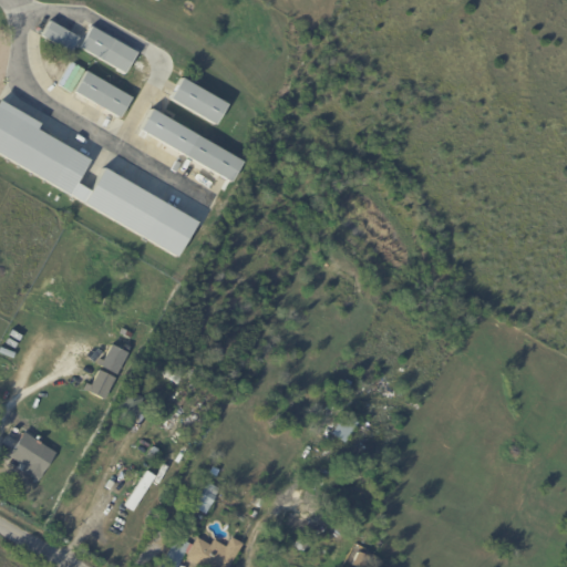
[(79,38),(70,53),(42,37),(50,21),(79,38)]
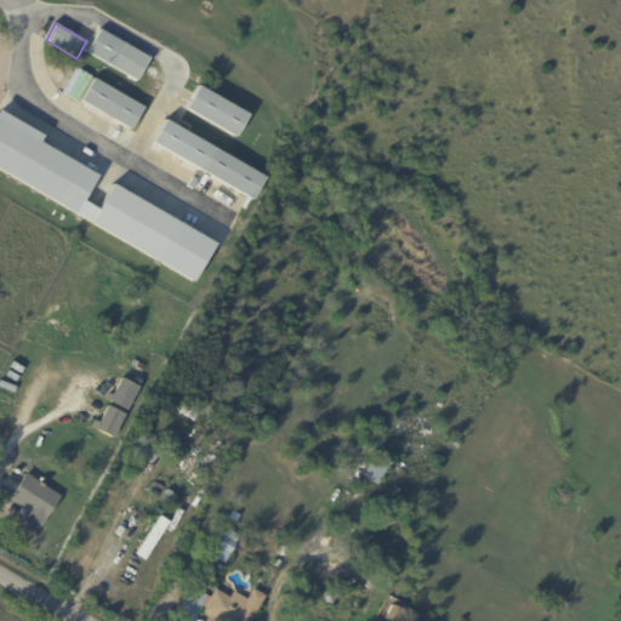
[(93,43),(101,30),(151,58),(137,81),(87,52),(93,43)]
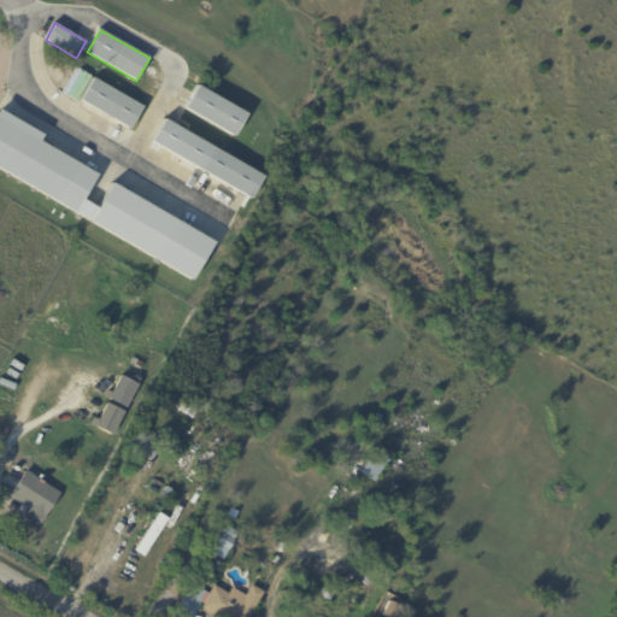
[(105,84),(142,107),(130,129),(81,101),(94,78),(105,84)]
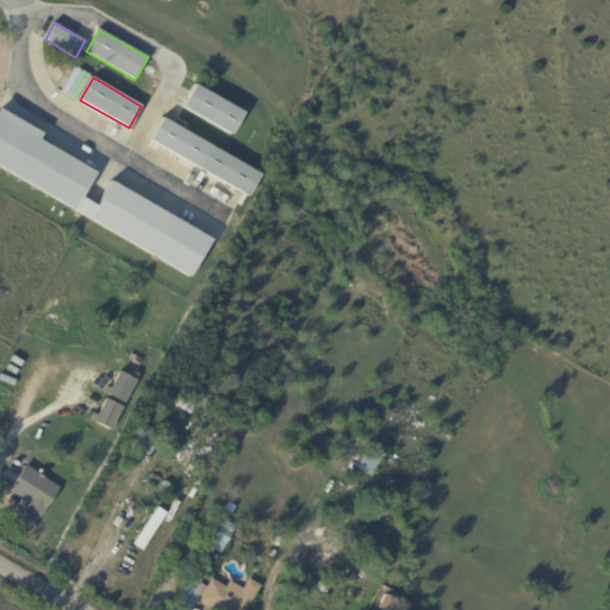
[(182,107),(195,86),(244,113),(232,136),(182,107)]
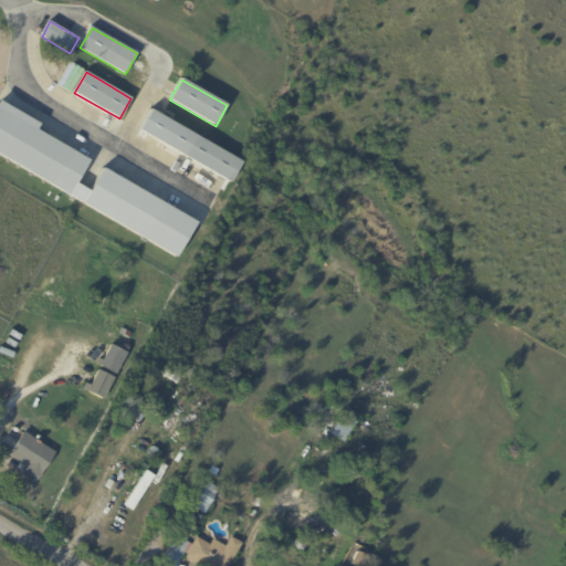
[(0,101),(0,153),(174,253),(191,221),(102,169),(90,191),(73,181),(86,158),(33,128),(37,122),(0,101)]
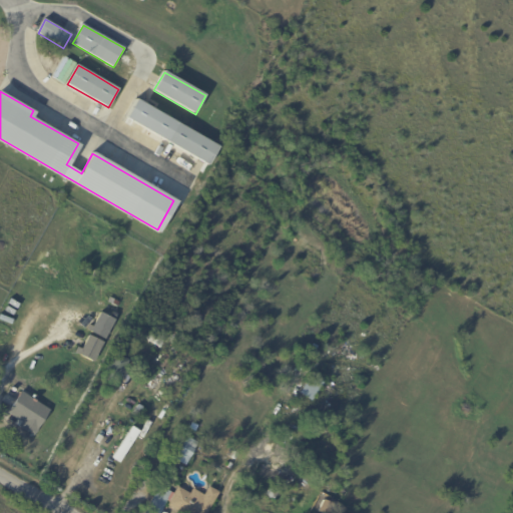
[(138,100),(218,147),(207,166),(126,118),(137,99),(138,100)]
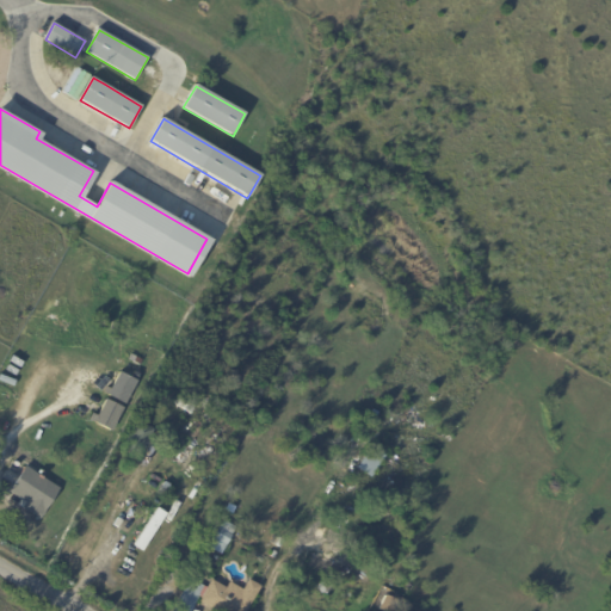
[(104,394),(124,403),(135,380),(115,370),(104,394)]
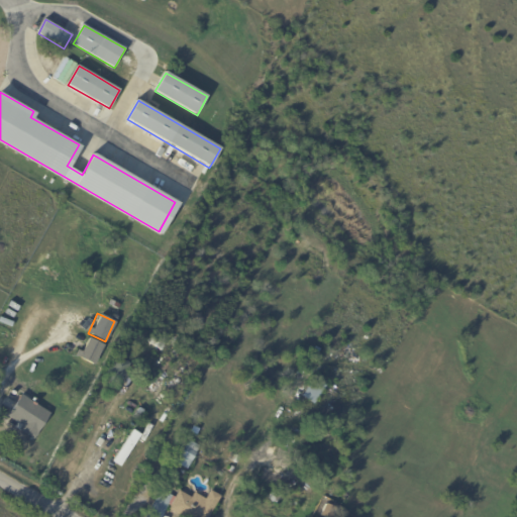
[(94,365),(103,344),(85,336),(77,356),(94,365)]
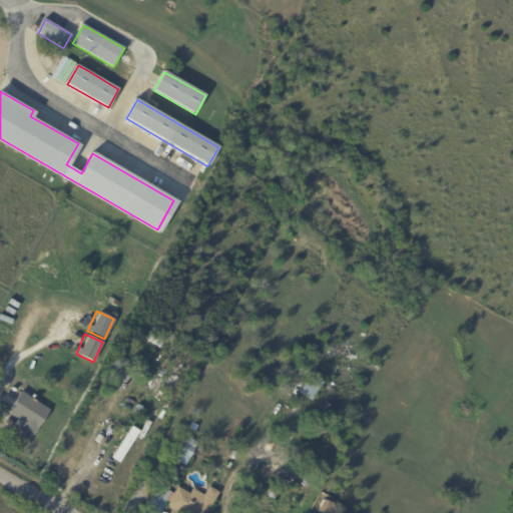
[(150,336),(163,344),(159,350),(146,342),(150,336)]
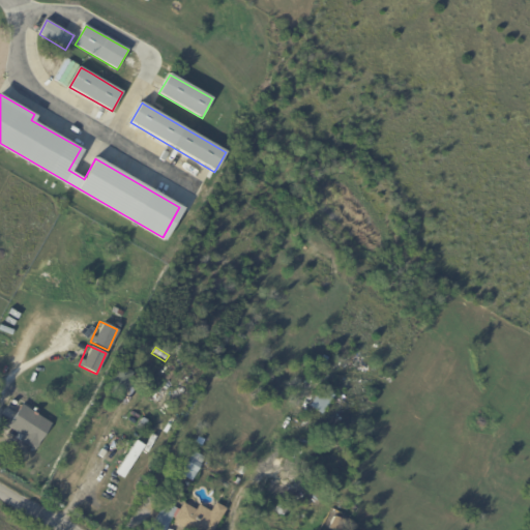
[(320,415),(307,407),(320,388),(332,396),(320,415)]
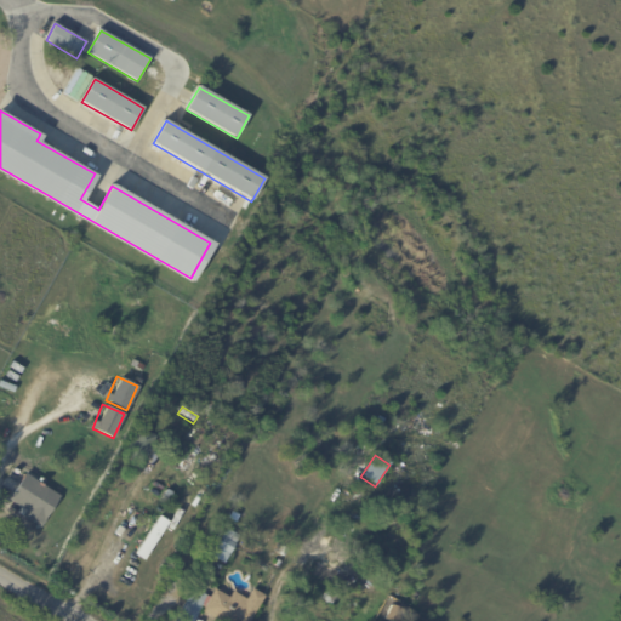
[(6,499),(22,474),(58,497),(39,528),(21,517),(24,511),(6,499)]
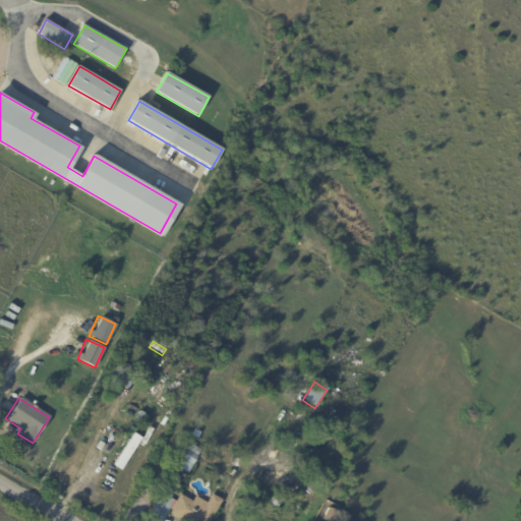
[(135,418),(139,411),(145,414),(140,421),(135,418)]
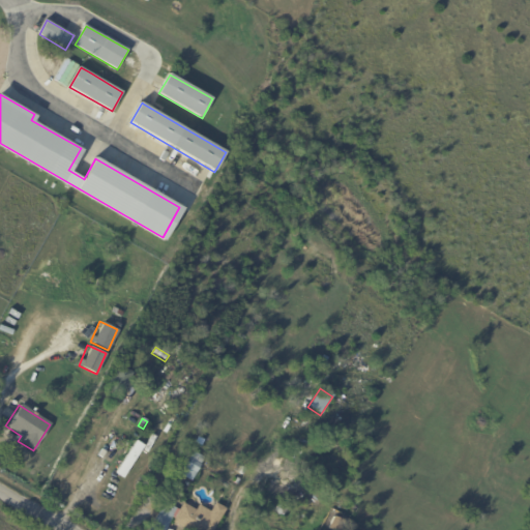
[(143,445),(135,440),(114,473),(122,478),(143,445)]
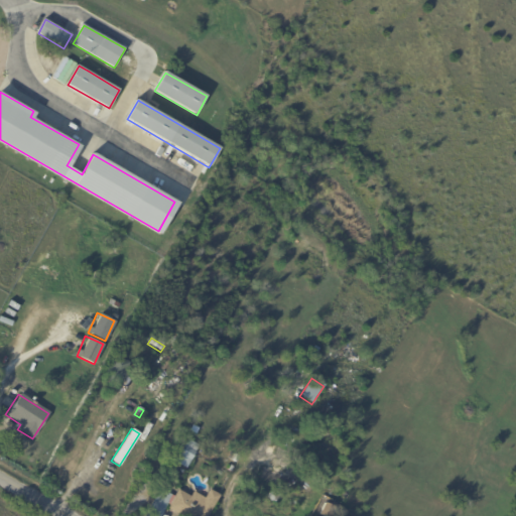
[(174,462),(185,468),(198,444),(186,438),(174,462)]
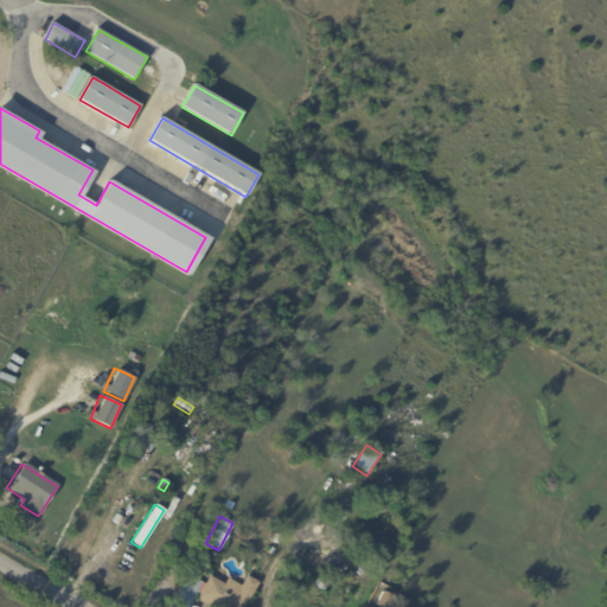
[(278,545),(272,542),(276,535),(281,537),(278,545)]
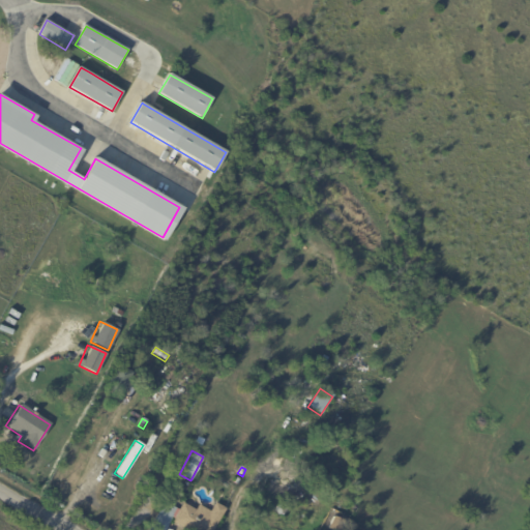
[(183,529),(168,522),(163,529),(146,529),(162,502),(177,510),(180,503),(194,510),(196,505),(208,512),(213,503),(225,509),(212,529),(183,529)]
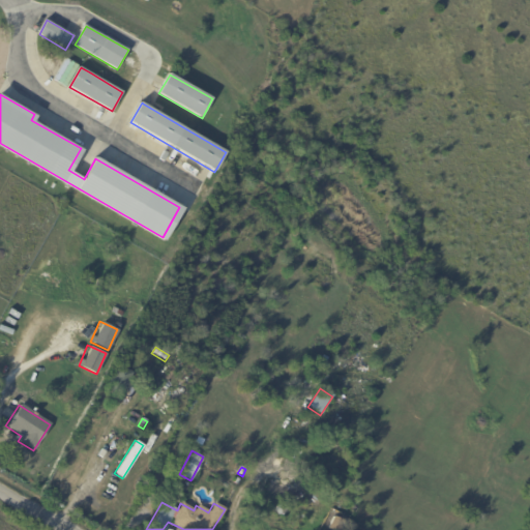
[(284,516),(276,512),(282,504),(288,507),(284,516)]
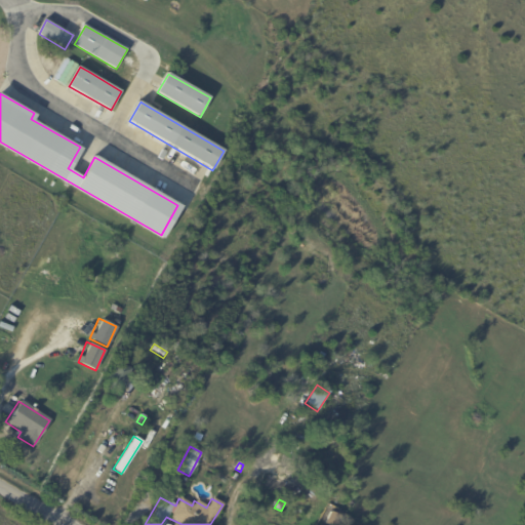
[(325,509),(335,514),(329,524),(327,524),(319,521),(325,509)]
